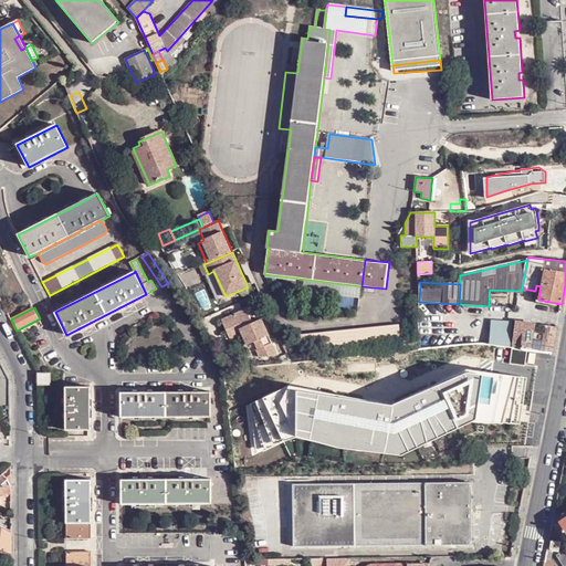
[(241,334),(247,345),(253,342),(257,348),(255,349),(260,358),(276,356),(260,318),(251,323),(247,311),(222,321),(228,334),(239,328),(241,334)]
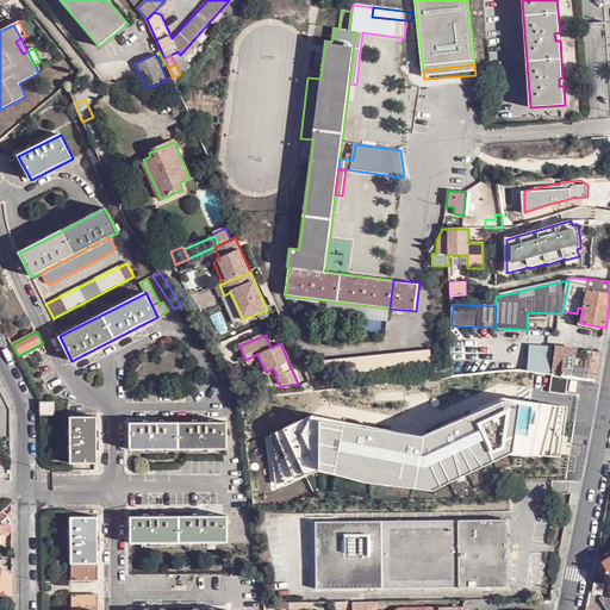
[(553,343),(548,373),(558,374),(568,377),(574,348),(553,343)]
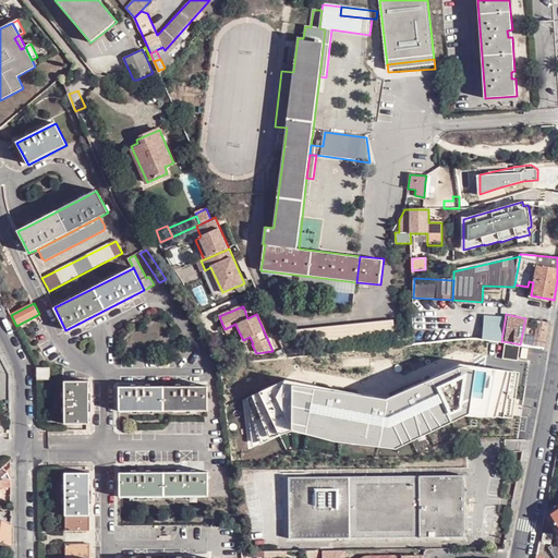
[(534,336),(537,320),(531,318),(528,336),(534,336)]
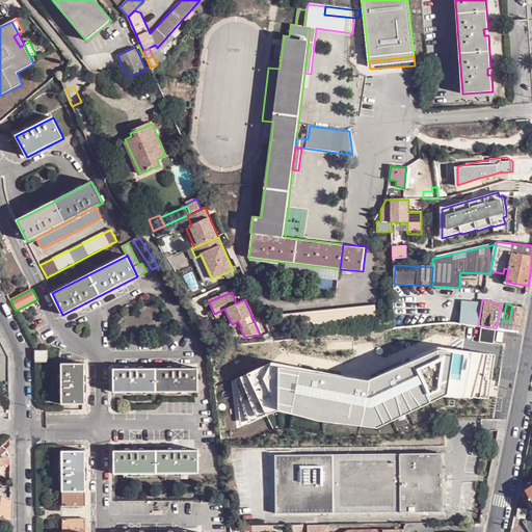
[(376,318),(375,304),(292,313),(278,314),(280,327),(293,325),(376,318)]
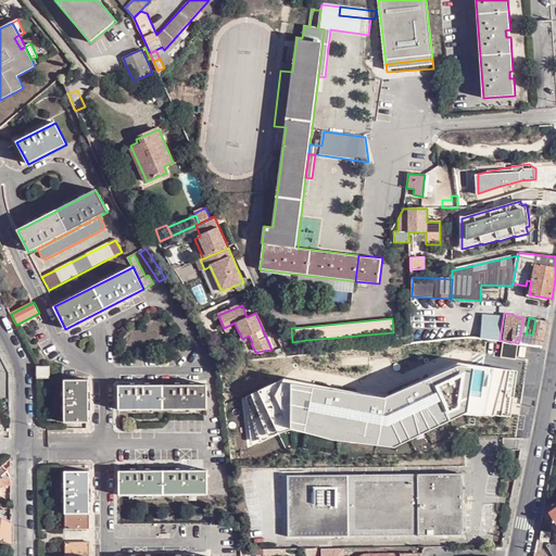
[(522,333),(521,343),(543,348),(547,321),(535,319),(532,335),(526,335),(522,333)]
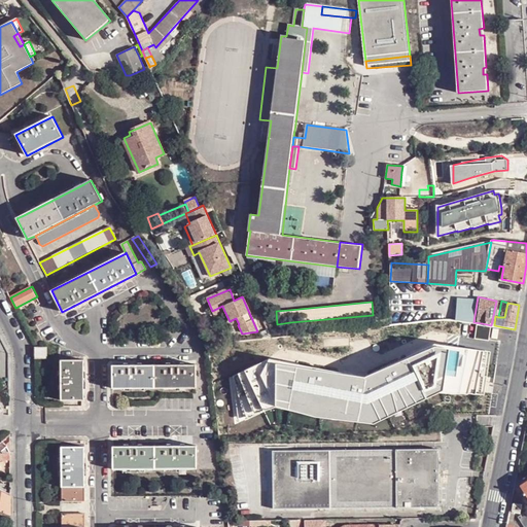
[(224,311),(222,306),(212,311),(214,315),(224,311)]
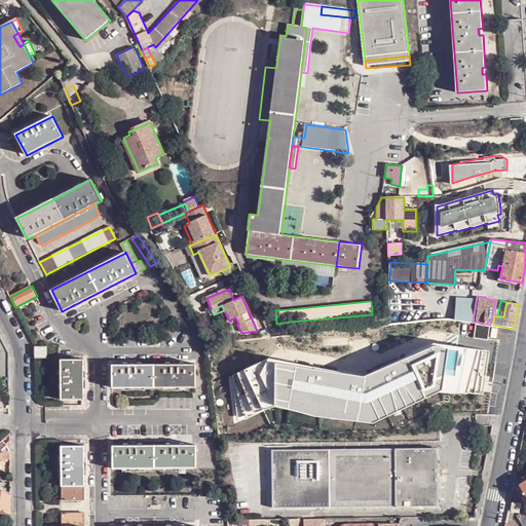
[(232,364),(232,367),(270,355),(366,377),(435,344),(486,352),(482,375),(471,373),(468,385),(441,381),(369,416),(273,392),(236,404),(236,406),(273,401),(373,422),(440,388),(483,395),(491,350),(435,341),(366,374),(271,352),(232,364)]
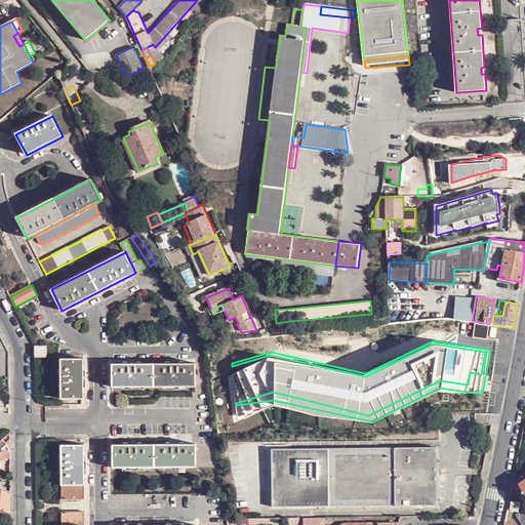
[(270,355),(232,366),(236,403),(273,392),(368,415),(440,380),(468,385),(470,372),(481,374),(485,352),(434,344),(365,376),(270,355)]
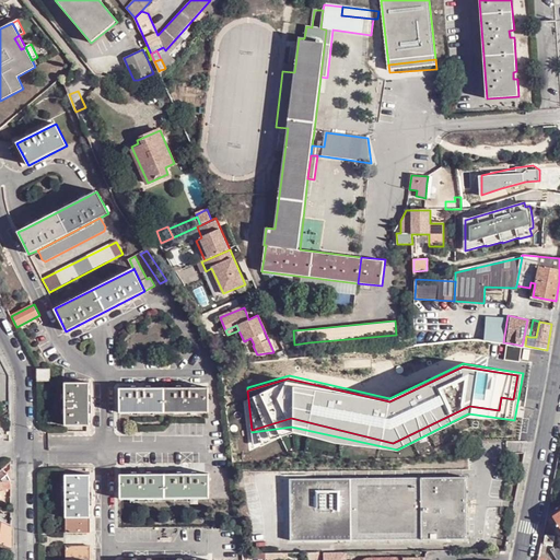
[(37,369),(38,381),(50,381),(50,369),(37,369)]
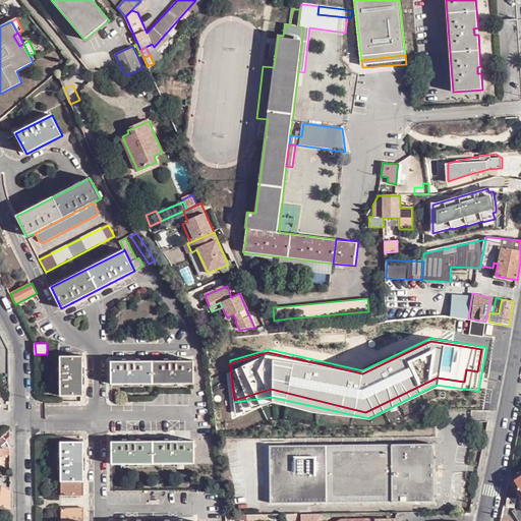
[(60,395),(83,395),(83,355),(60,356),(60,395)]
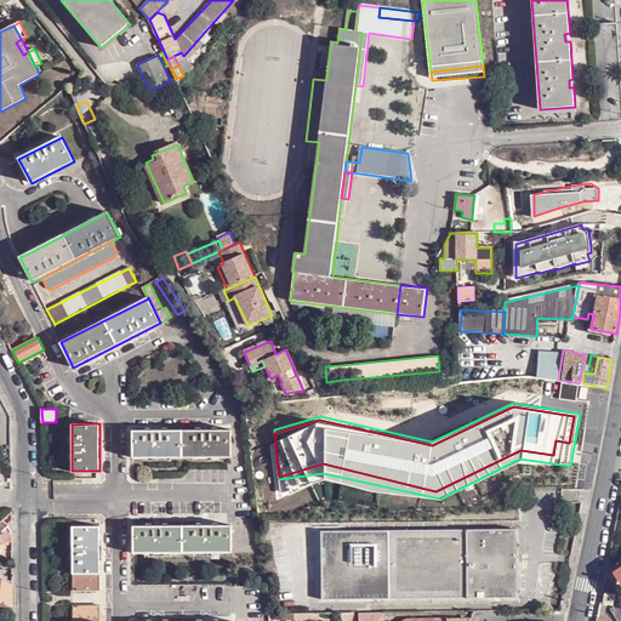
[(232,457),(232,431),(132,429),(132,456),(232,457)]
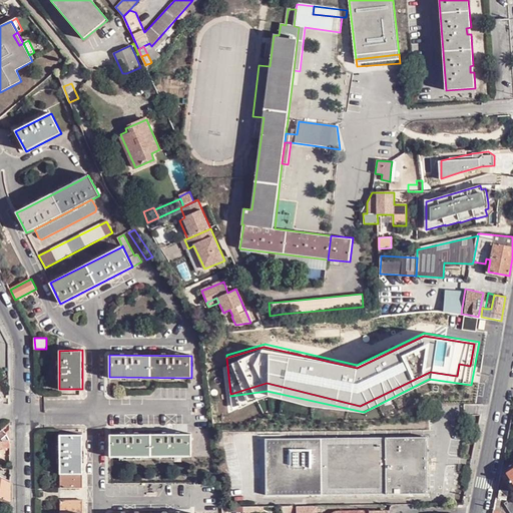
[(2,430),(0,431),(0,448),(2,447),(9,447),(9,439),(2,430)]
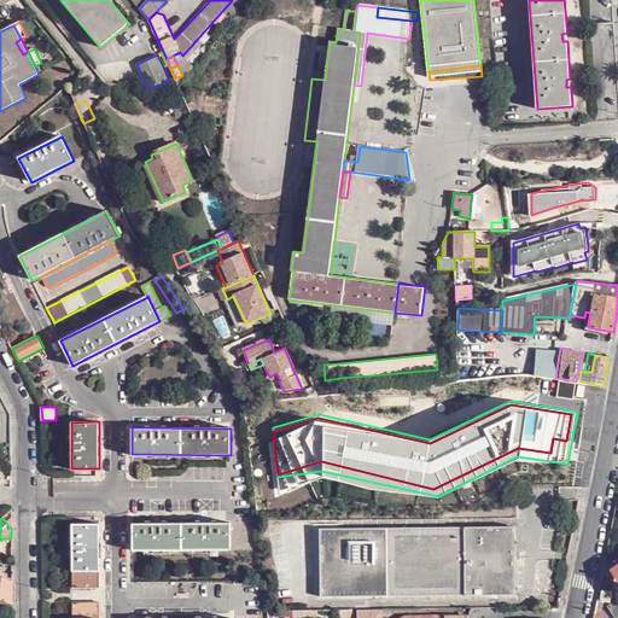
[(73,588),(99,587),(99,523),(73,524),(73,588)]
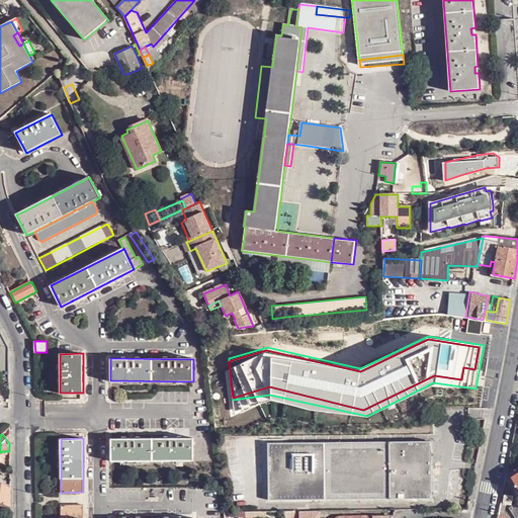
[(111,461),(193,460),(193,438),(111,438),(111,461)]
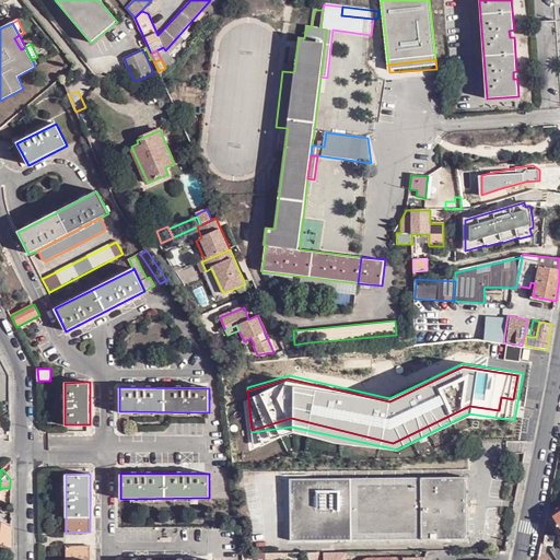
[(466,540),(466,478),(289,480),(289,482),(270,482),(270,529),(290,529),(290,541),(466,540)]
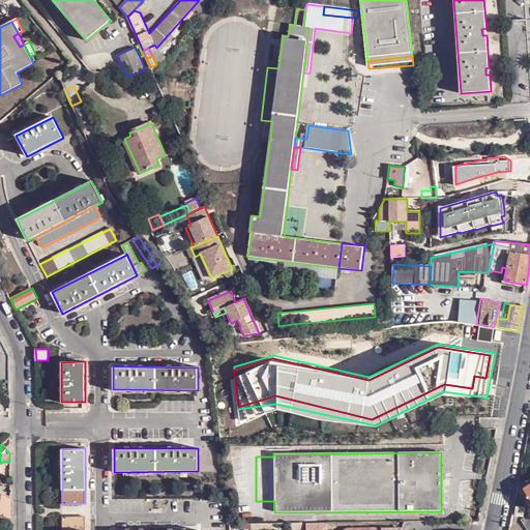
[(0,513),(10,518),(9,507),(9,497),(0,493),(0,513)]
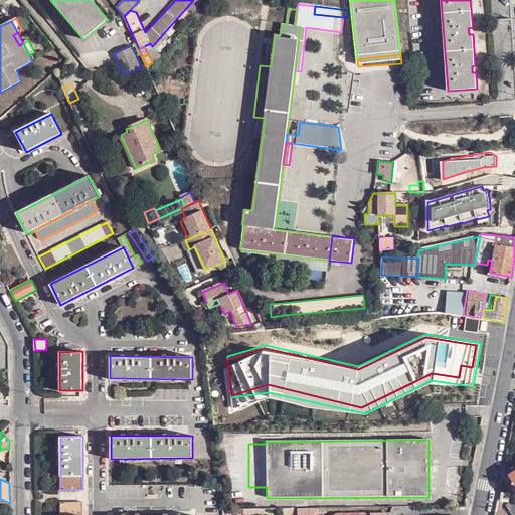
[(502,492),(501,500),(508,501),(509,493),(502,492)]
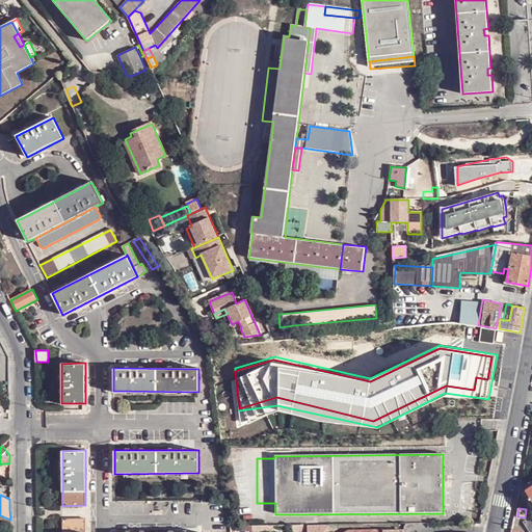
[(0,523),(10,528),(10,520),(0,515),(0,523)]
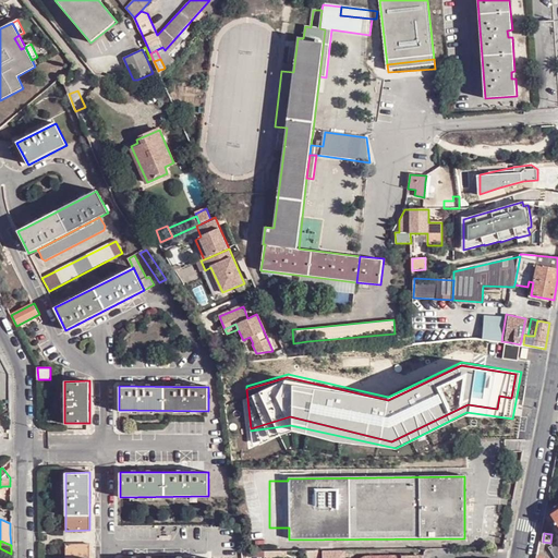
[(544,543),(538,542),(537,544),(537,546),(535,555),(544,556),(545,550),(543,550),(544,543)]
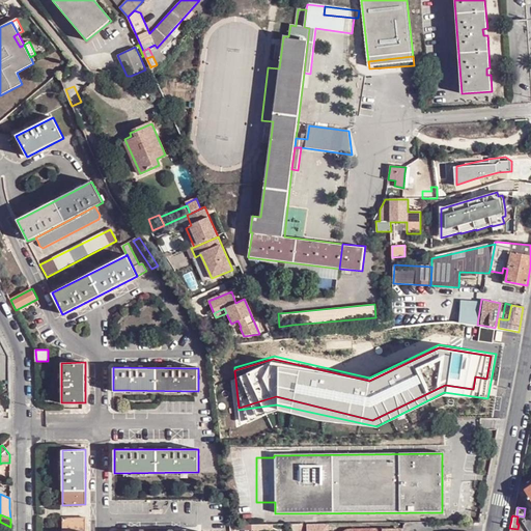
[(530,530),(530,519),(529,516),(522,521),(528,530),(530,530)]
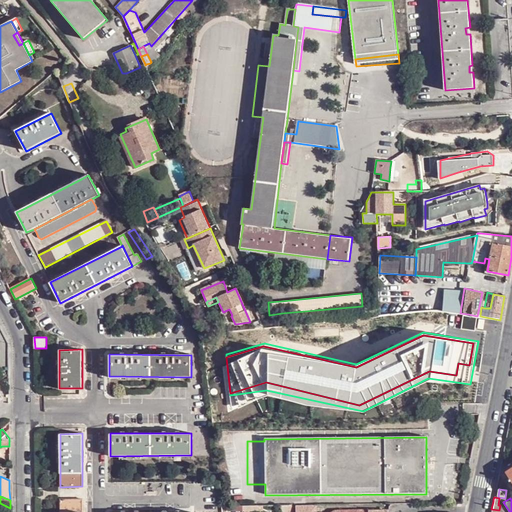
[(82,511),(83,499),(60,499),(60,511),(82,511)]
